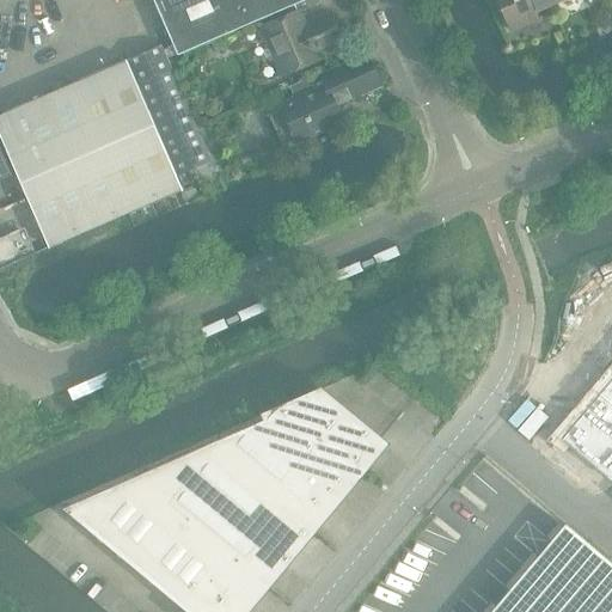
[(153,0),(178,56),(306,0),(153,0)]
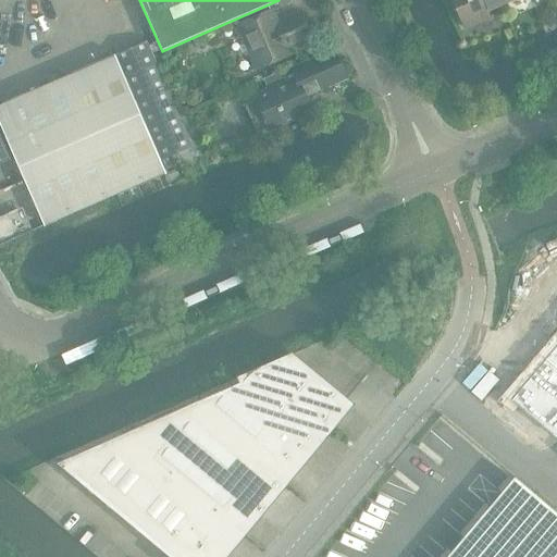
[(475,16),(502,4),(499,0),(456,0),(454,1),(465,27),(479,22),(475,16)]
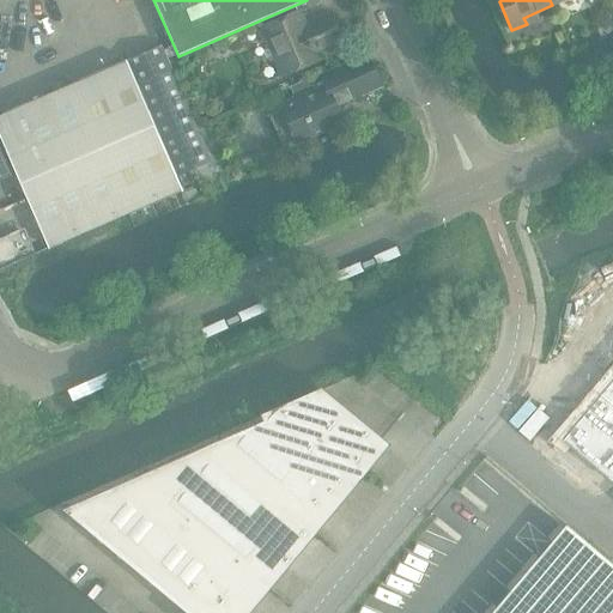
[(316,53),(343,42),(332,14),(305,26),(298,12),(263,28),(284,76),(320,60),(316,53)]
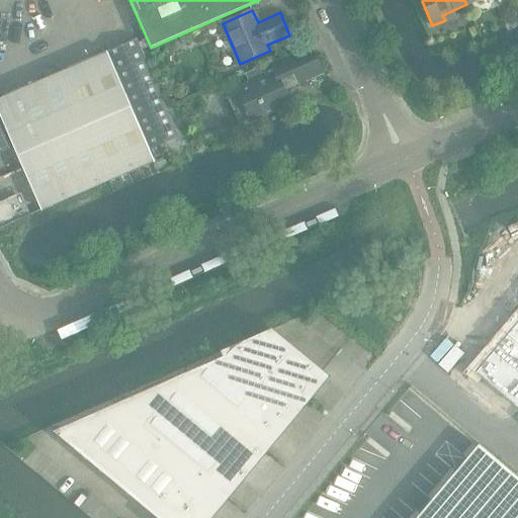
[(136,39),(108,52),(150,150),(179,137),(141,52),(141,51),(136,39)]
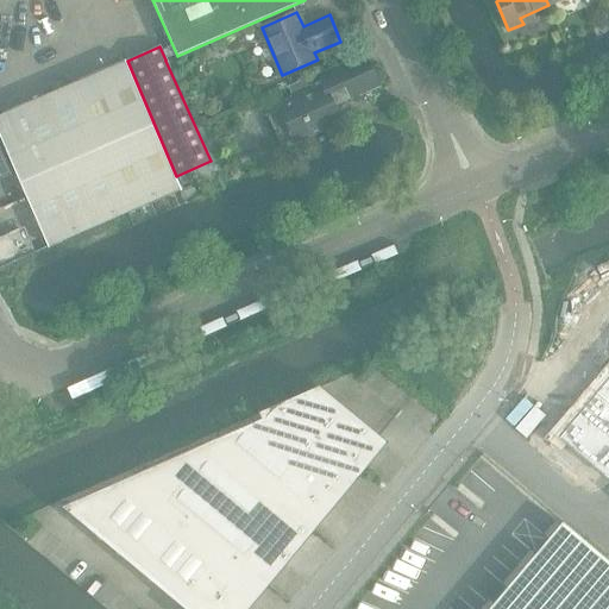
[(294,100),(281,105),(296,140),(340,121),(334,108),(350,101),(381,88),(366,52),(288,87),(294,100)]
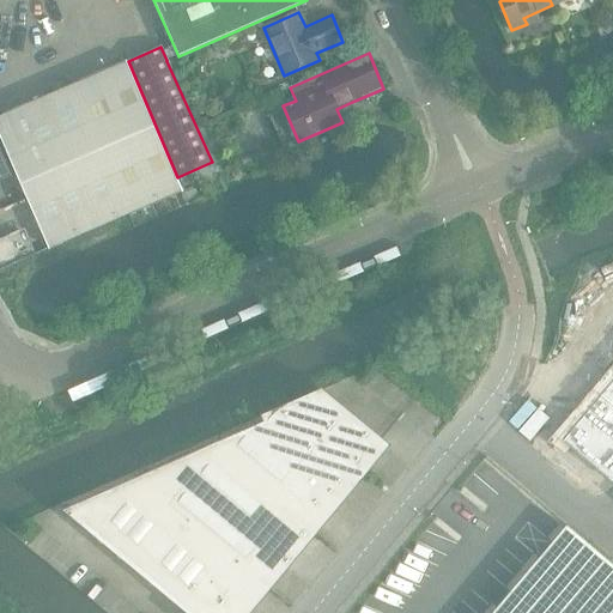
[(0,181),(17,174),(49,248),(114,219),(183,189),(177,177),(138,85),(127,61),(0,115),(0,181)]
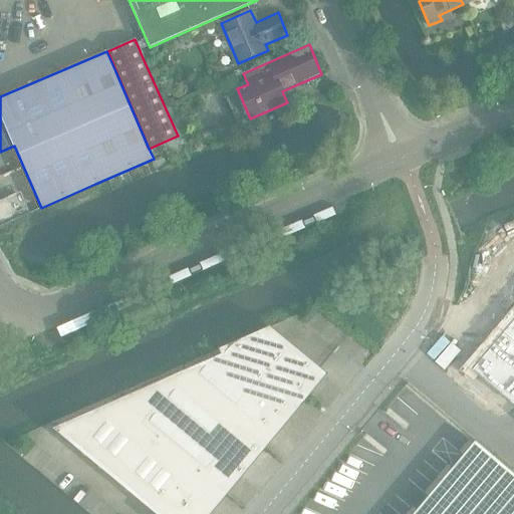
[(20,192),(0,201),(0,225),(29,213),(20,192)]
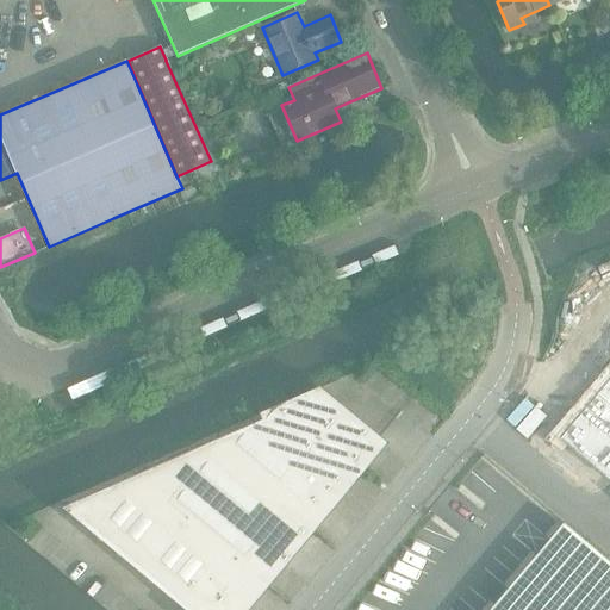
[(609,378),(597,394),(609,405),(609,378)]
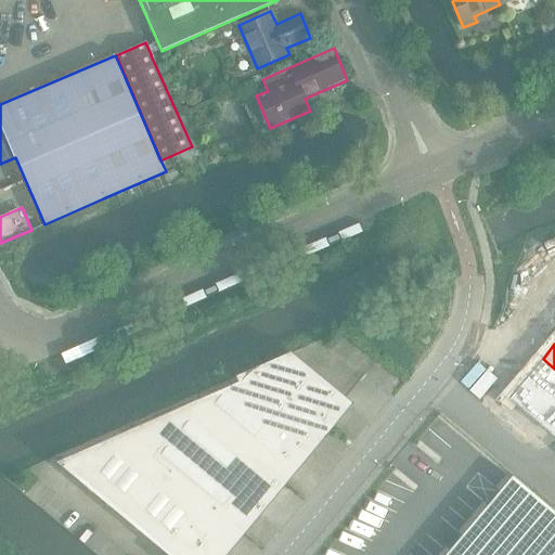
[(56,462),(103,501),(168,554),(219,554),(339,410),(340,411),(347,403),(339,397),(338,398),(291,359),(56,462)]
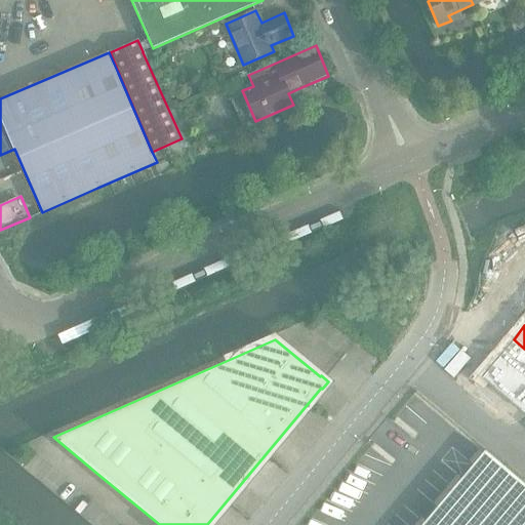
[(497,358),(524,380),(524,349),(514,339),(497,358)]
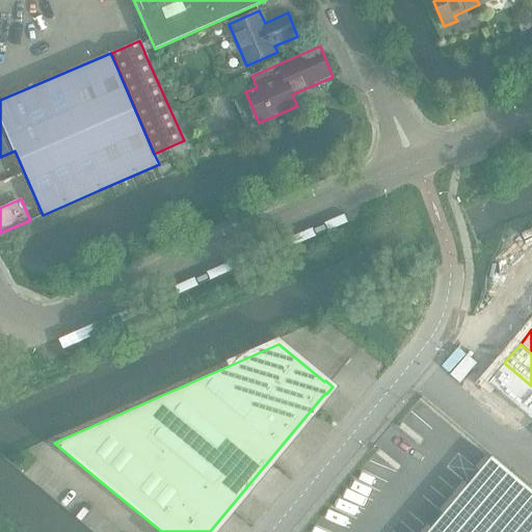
[(487,382),(531,419),(531,386),(504,363),(487,382)]
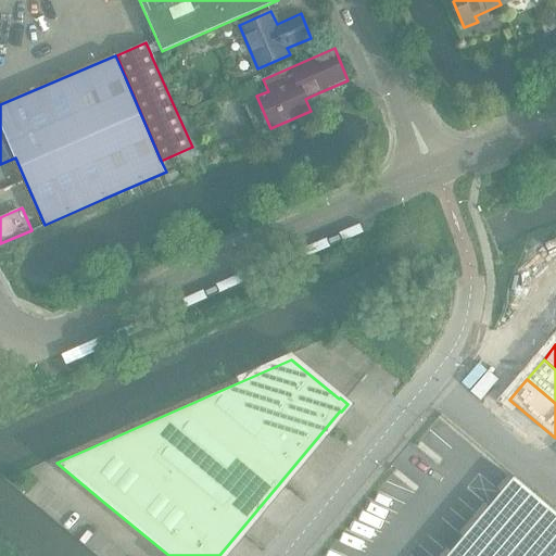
[(465,465),(387,555),(555,555),(555,514),(491,459),(478,475),(471,470),(465,465)]
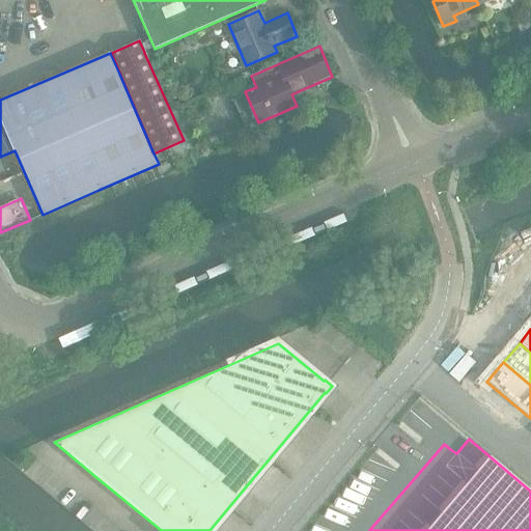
[(38,459),(32,453),(24,463),(31,468),(38,459)]
